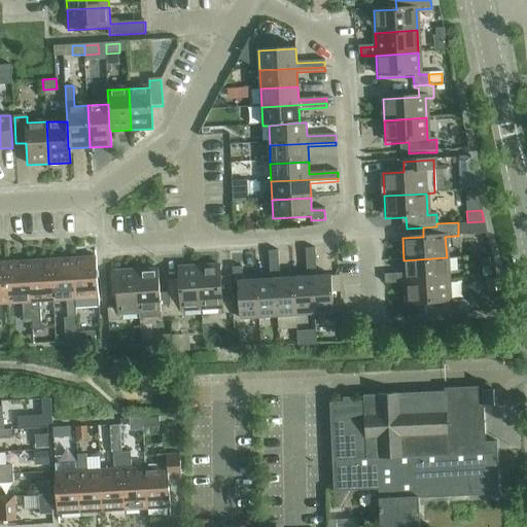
[(307,278),(293,279),(295,317),(314,315),(310,249),(305,250),(307,278)]
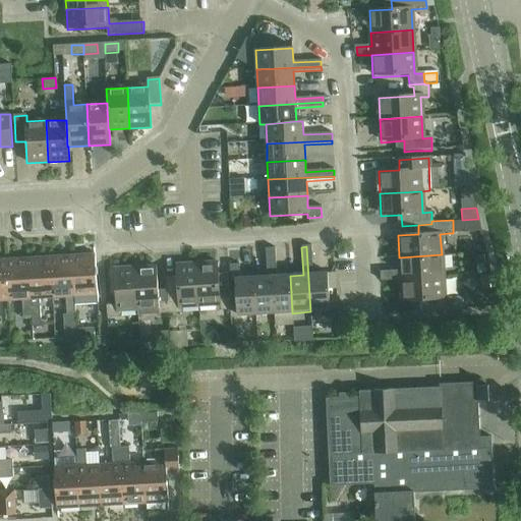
[(311,246),(306,246),(310,311),(330,310),(327,274),(312,275),(311,246)]
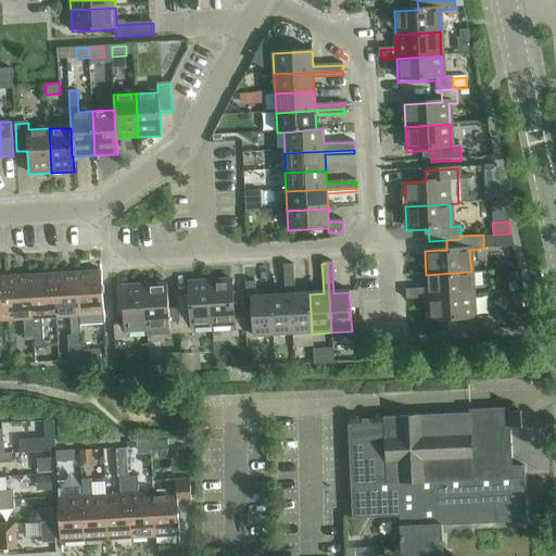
[(293,265),(288,266),(292,336),(312,335),(310,294),(295,295),(293,265)]
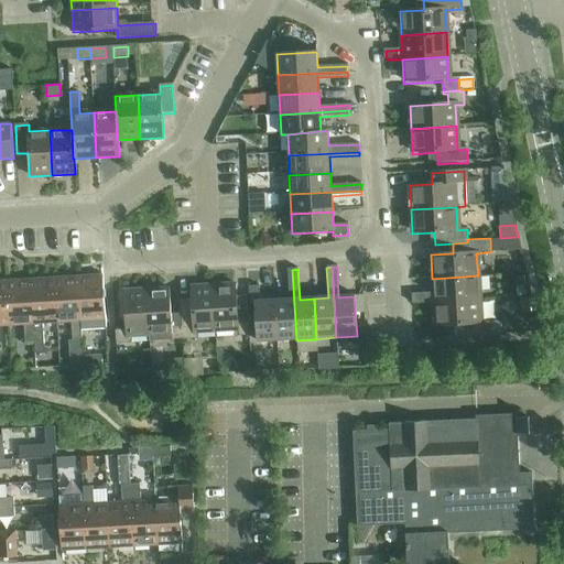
[(289,301),(274,301),(277,342),(296,340),(292,270),(286,270),(289,301)]
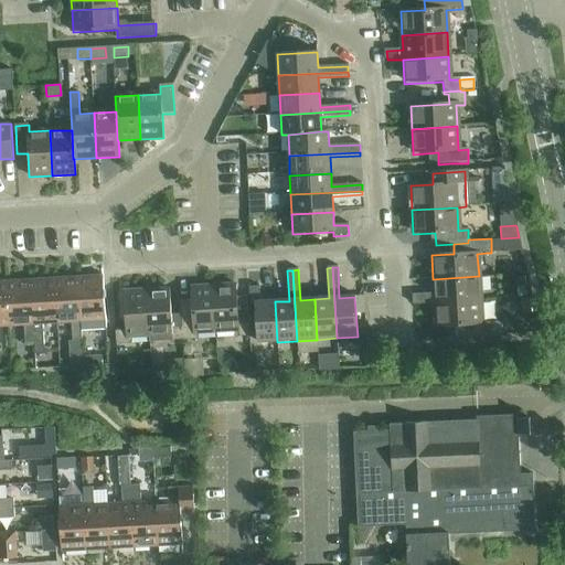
[(103,275),(80,276),(82,329),(106,328),(103,275)]
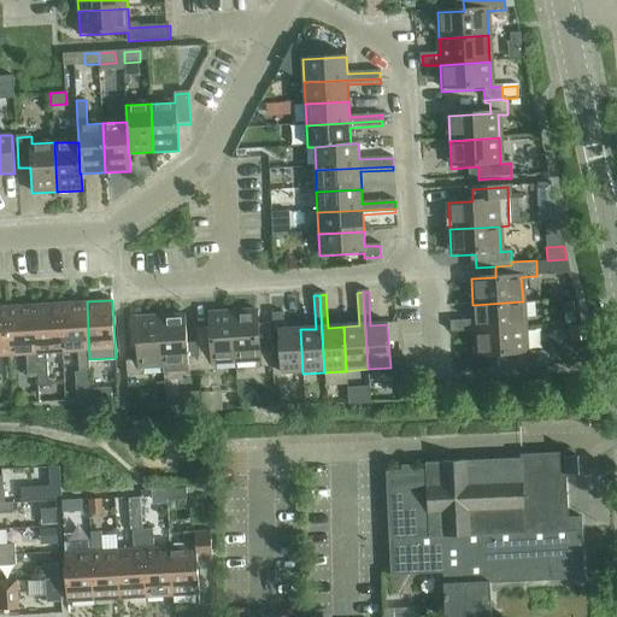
[(90,370),(89,359),(87,301),(60,303),(63,352),(78,351),(80,370),(90,370)]
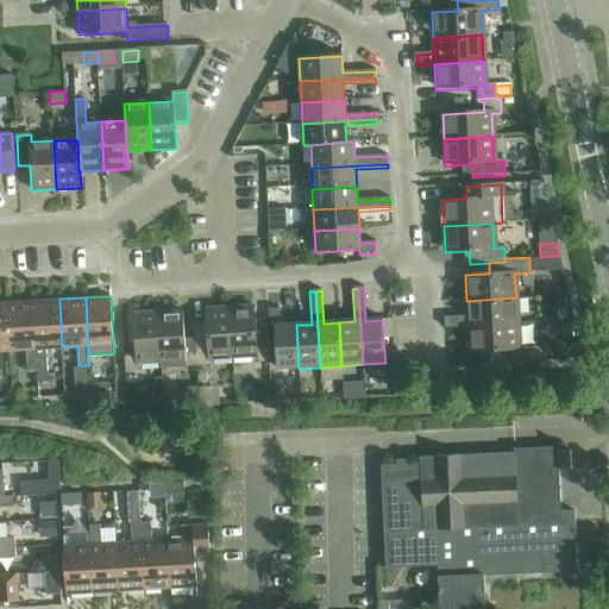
[(518,324),(516,297),(466,301),(468,318),(444,319),(445,328),(469,327),(518,324)]
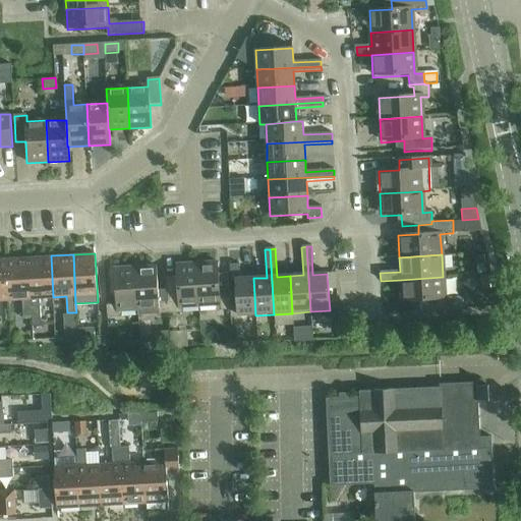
[(484,254),(476,255),(476,273),(485,273),(484,254)]
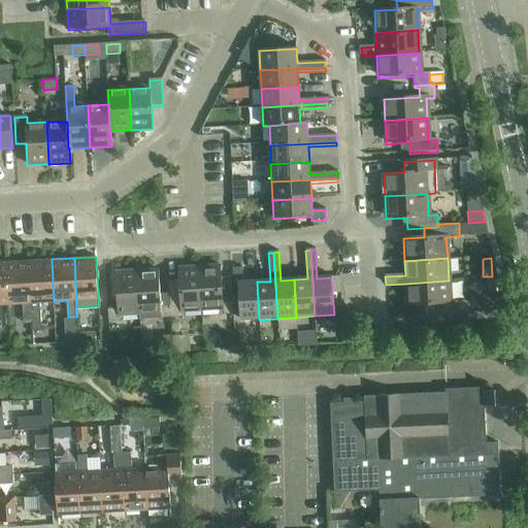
[(40,302),(54,301),(52,259),(29,261),(33,319),(32,319),(33,330),(41,329),(41,319),(40,302)]
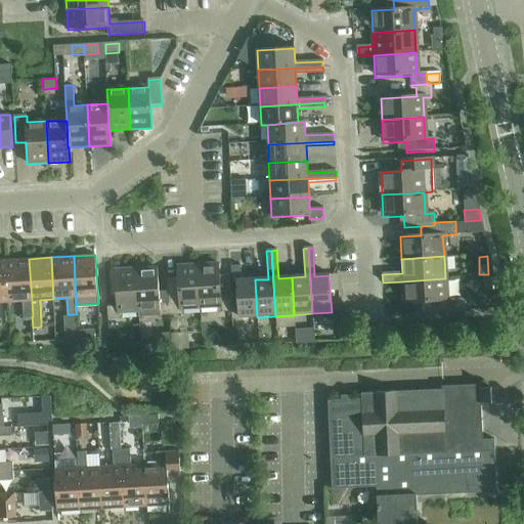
[(24,317),(32,316),(33,316),(29,259),(7,260),(9,302),(23,301),(24,317)]
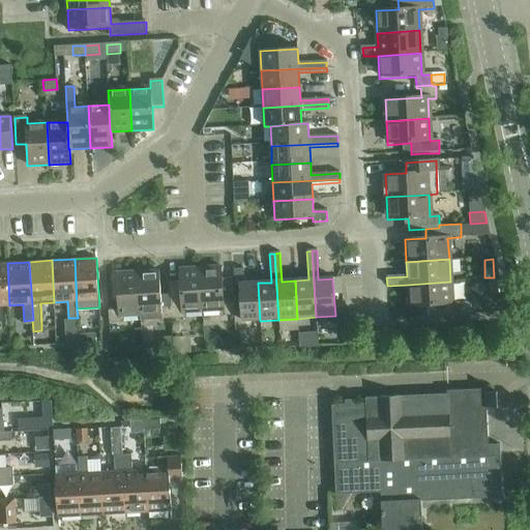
[(0,305),(9,305),(7,263),(0,263),(0,305)]
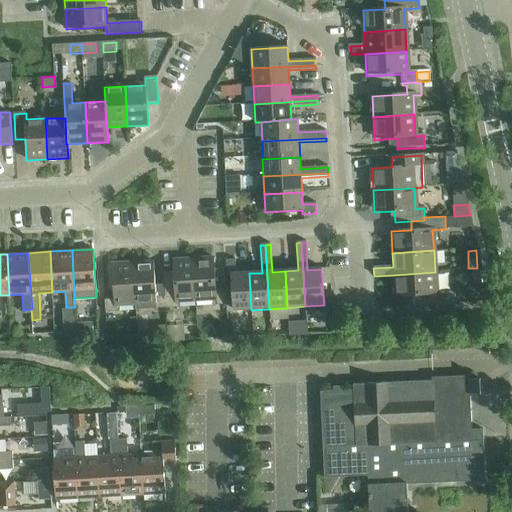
[(214,260),(193,261),(196,302),(212,301),(212,306),(226,305),(224,270),(215,271),(214,260)]
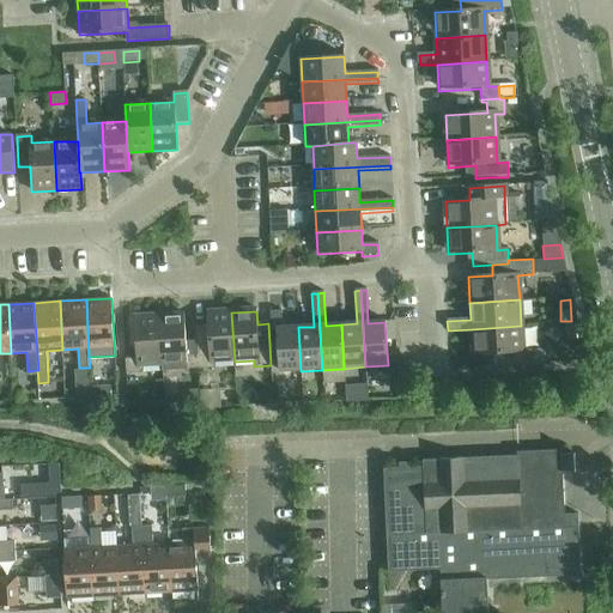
[(208,356),(198,357),(198,368),(198,370),(214,370),(213,363),(235,362),(231,313),(206,314),(208,356)]
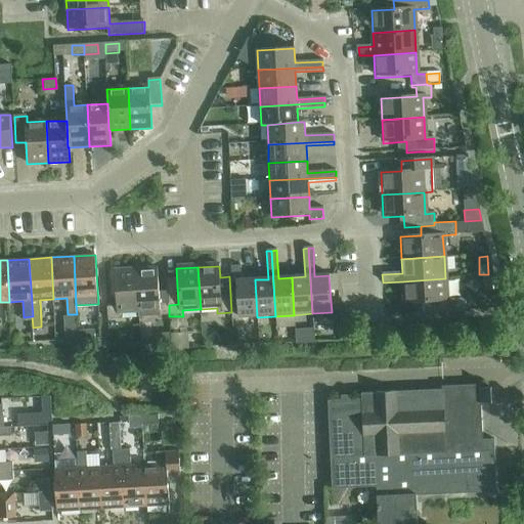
[(237,318),(257,317),(255,279),(241,280),(239,267),(230,267),(231,282),(235,281),(237,318)]
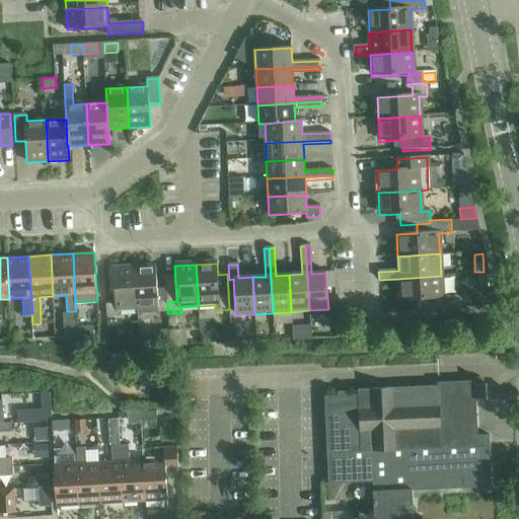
[(156,267),(134,269),(137,310),(137,313),(167,311),(167,302),(158,302),(156,267)]
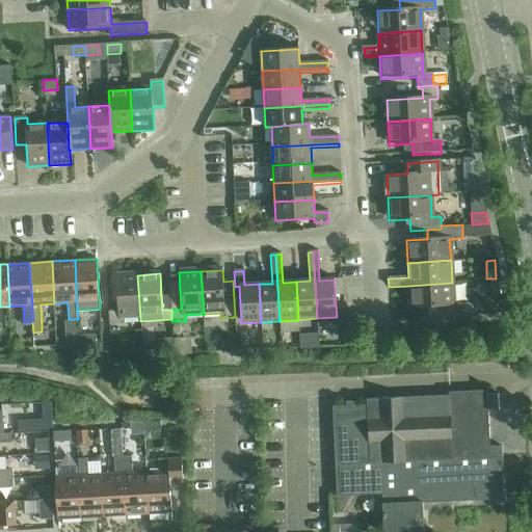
[(124,319),(140,318),(137,275),(115,276),(118,313),(109,314),(109,325),(124,325),(124,319)]
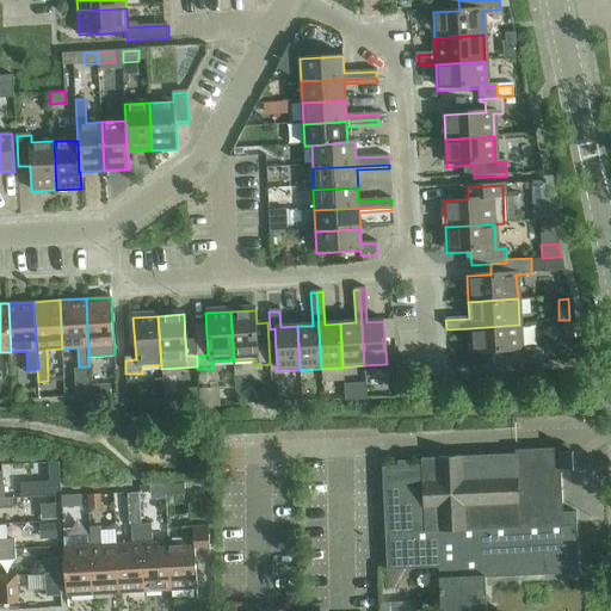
[(574,322),(565,323),(567,341),(578,339),(574,322)]
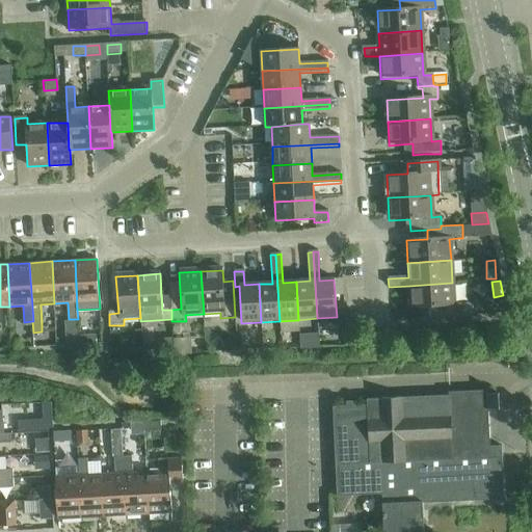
[(453,304),(452,283),(409,286),(410,309),(447,307),(447,318),(462,317),(462,303),(453,304)]
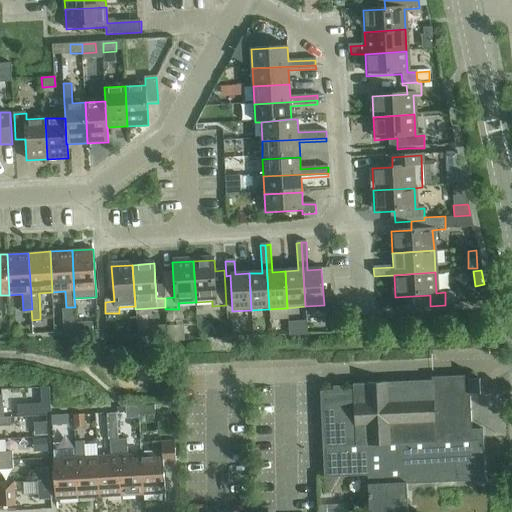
[(76,331),(76,322),(76,317),(65,318),(65,331),(76,331)]
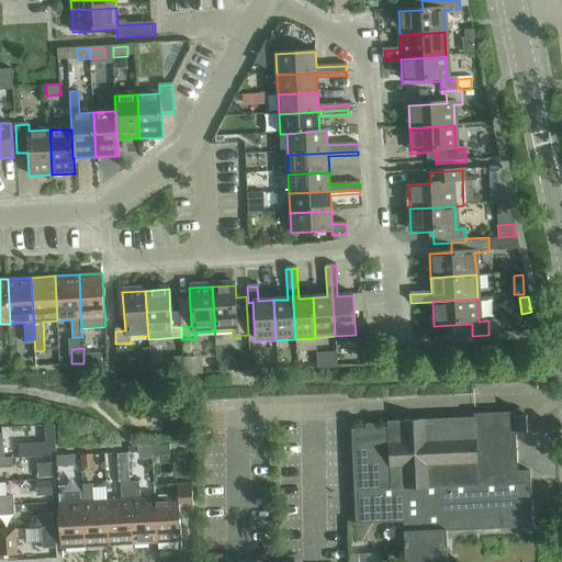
[(83,353),(83,363),(85,363),(102,362),(102,352),(83,353)]
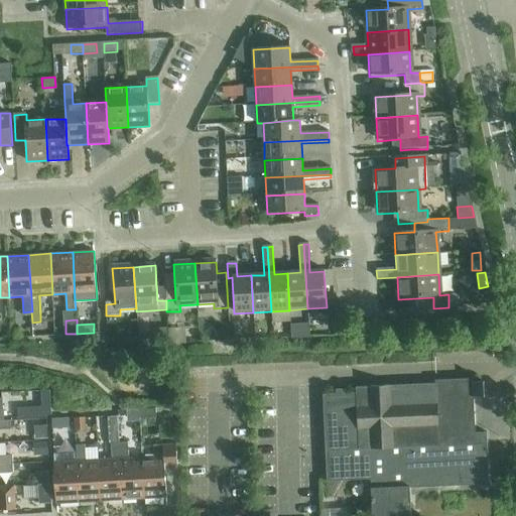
[(307,325),(290,326),(291,338),(307,337),(307,325)]
